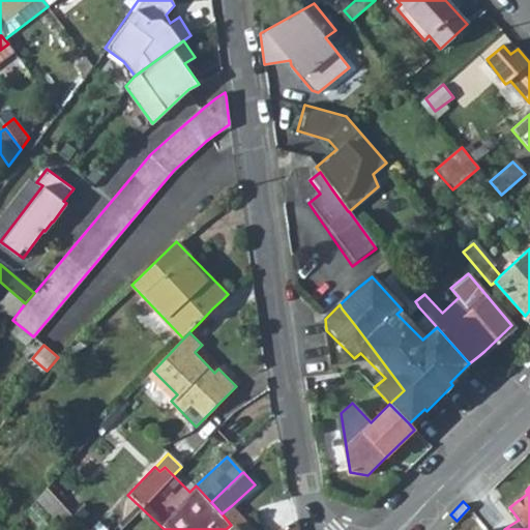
[(231,525),(241,516),(232,505),(222,513),(231,525)]
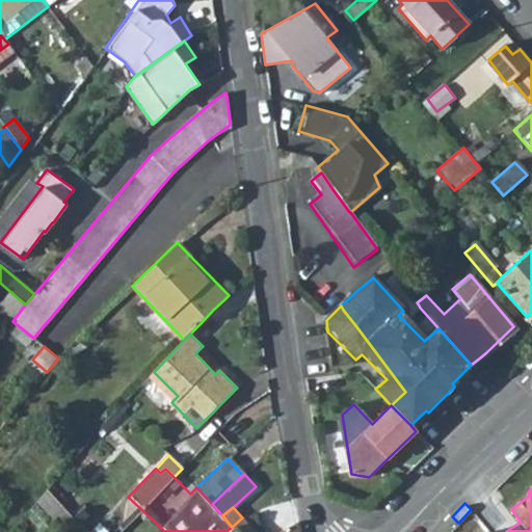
[(236,531),(251,531),(254,531),(242,517),(232,527),(236,531)]
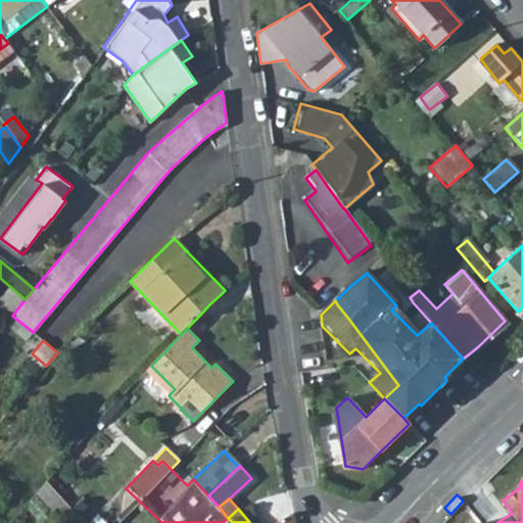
[(294,522),(293,514),(274,522),(294,522)]
